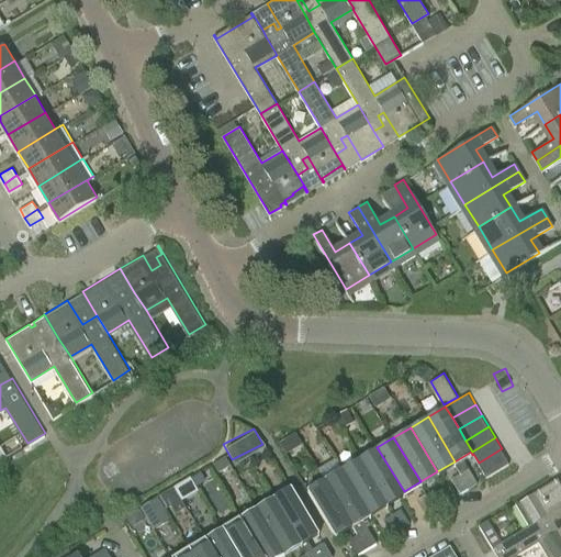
[(404,491),(377,447),(360,457),(386,502),(404,491)]
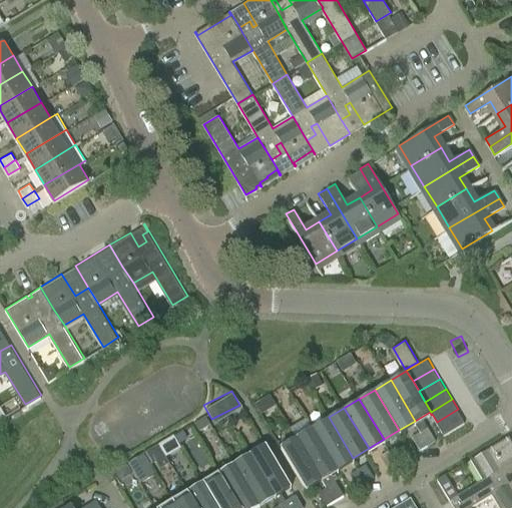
[(465,421),(458,409),(437,422),(444,434),(465,421)]
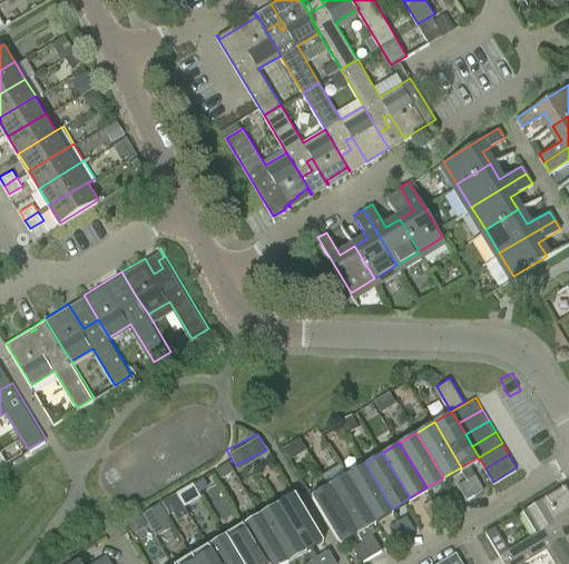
[(324,473),(331,483),(360,532),(364,538),(373,554),(381,548),(372,534),(368,526),(376,522),(374,518),(375,518),(347,473),(342,463),(324,473)]
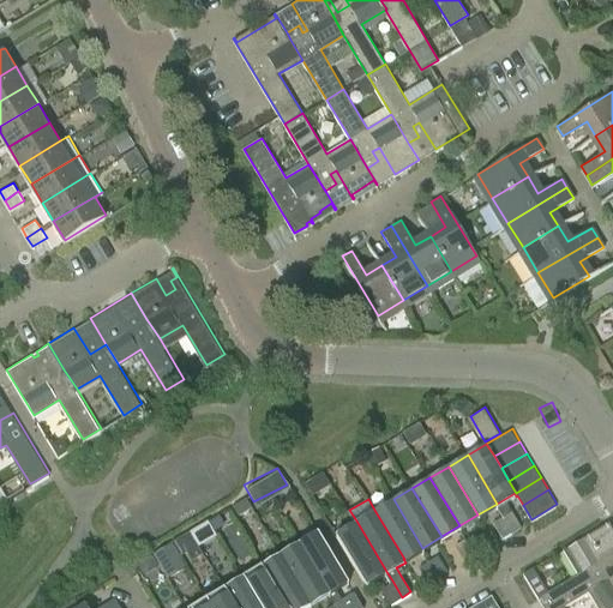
[(404,559),(422,548),(394,499),(374,510),(404,559)]
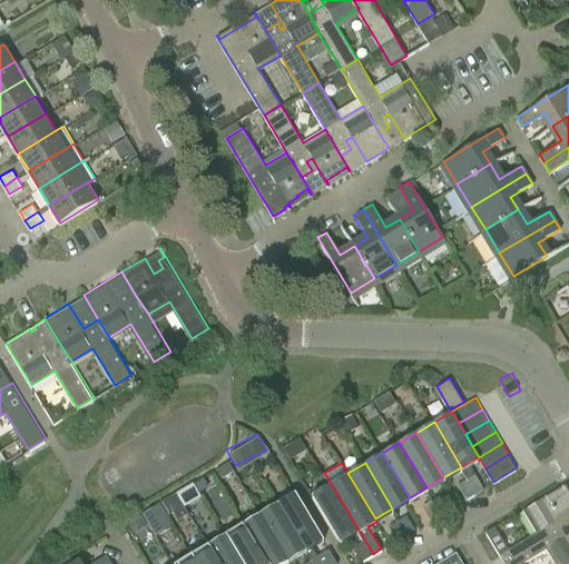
[(467,477),(476,492),(484,486),(476,473),(467,477)]
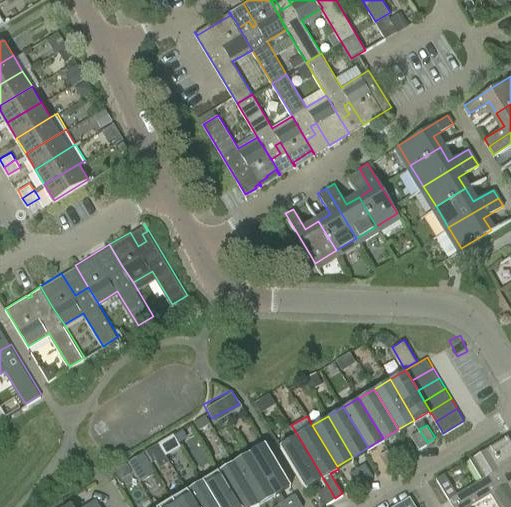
[(419,446),(427,442),(419,429),(411,434),(419,446)]
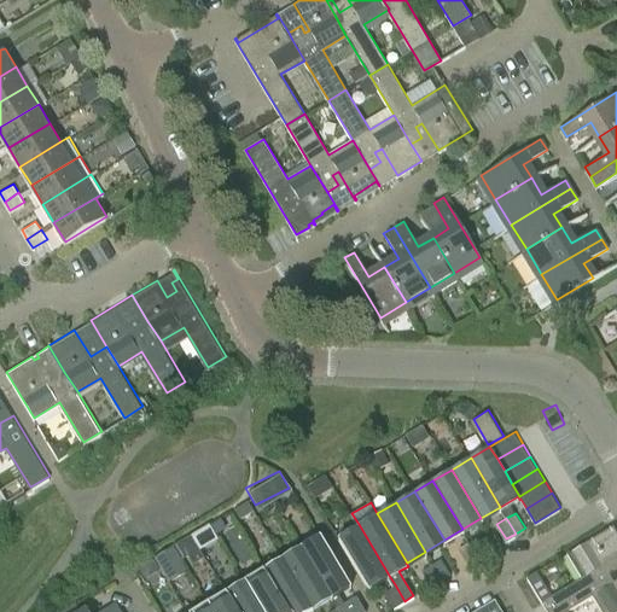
[(163,570),(215,538),(204,519),(151,551),(163,570)]
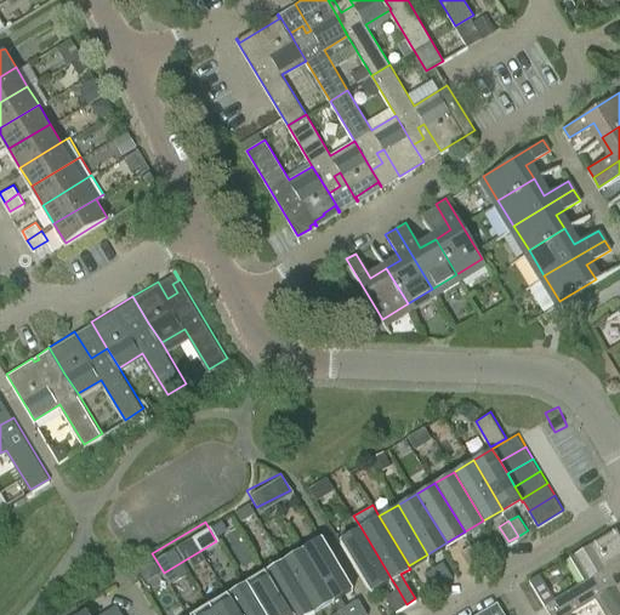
[(392,580),(360,527),(341,537),(373,591),(374,591),(371,587),(390,576),(391,580),(392,580)]
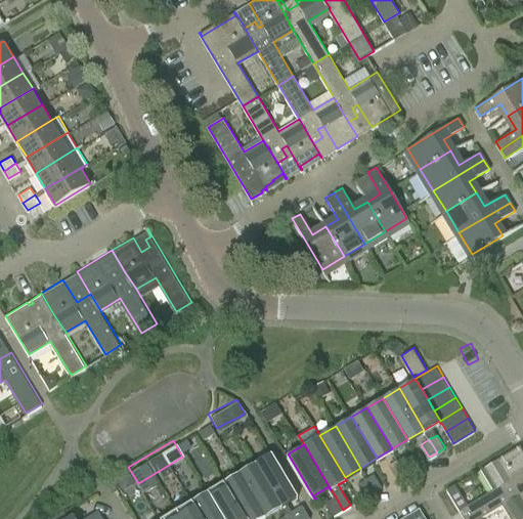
[(466,518),(478,518),(503,504),(503,503),(519,492),(522,490),(522,448),(520,444),(481,468),(493,488),(460,509),(466,518)]
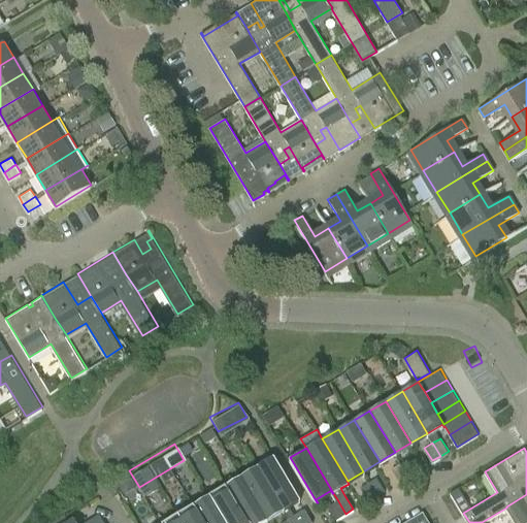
[(257,466),(283,508),(298,497),(300,500),(301,499),(274,456),(257,466)]
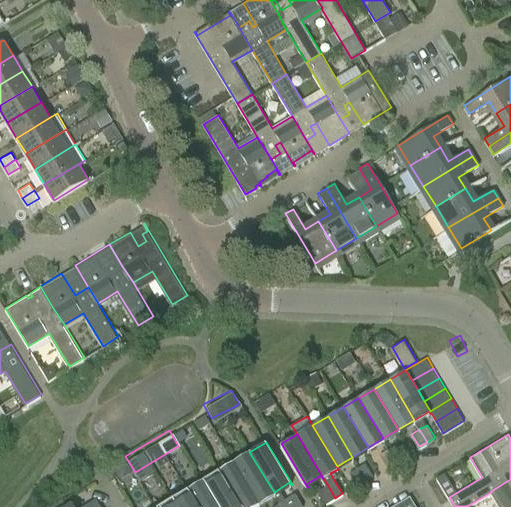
[(396,443),(388,448),(396,460),(403,456),(396,443)]
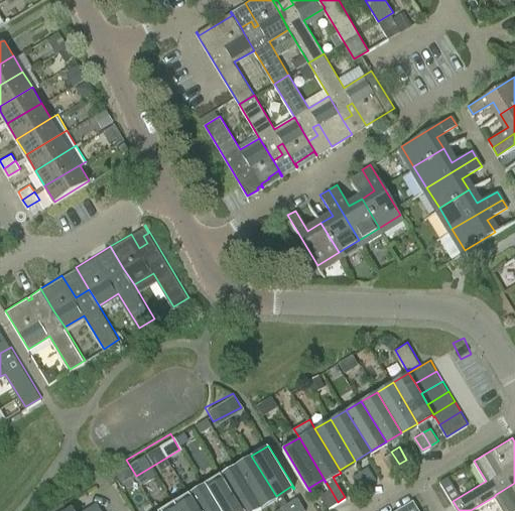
[(399,464),(391,452),(384,456),(391,469),(399,464)]
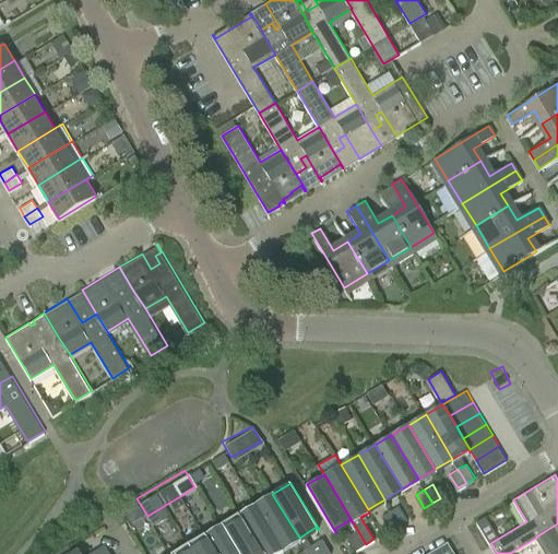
[(272,494),(256,504),(282,547),(299,538),(272,494)]
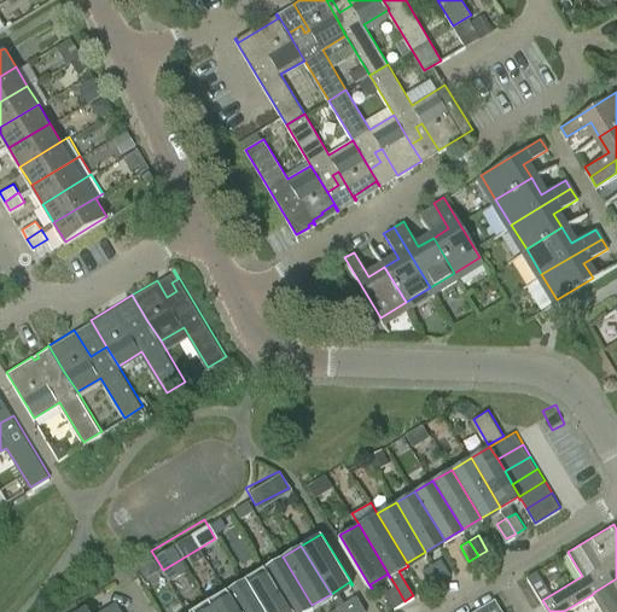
[(300,611),(312,605),(283,557),(265,567),(290,611),(300,611)]
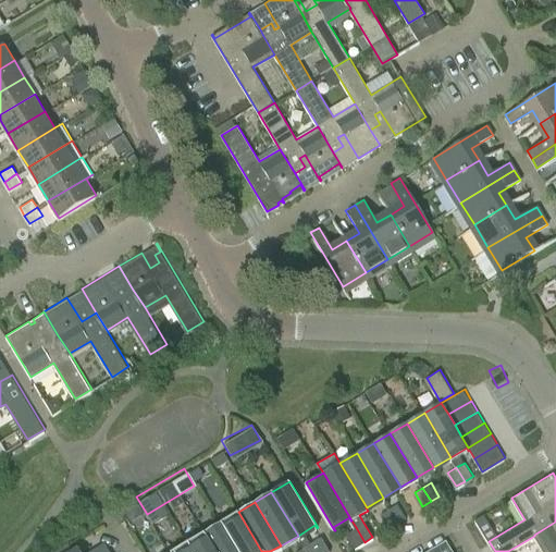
[(390,507),(397,522),(406,517),(397,503),(390,507)]
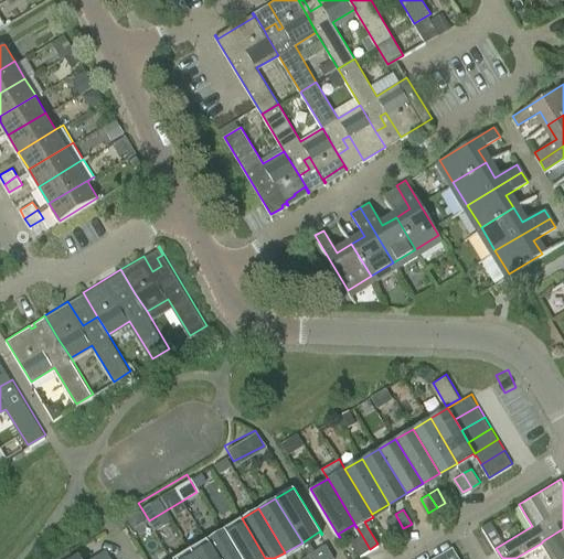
[(395,534),(403,528),(395,514),(386,519),(395,534)]
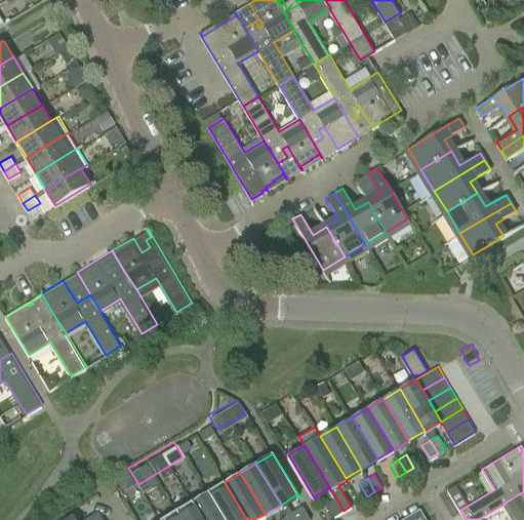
[(246,519),(225,482),(208,492),(225,519),(246,519)]
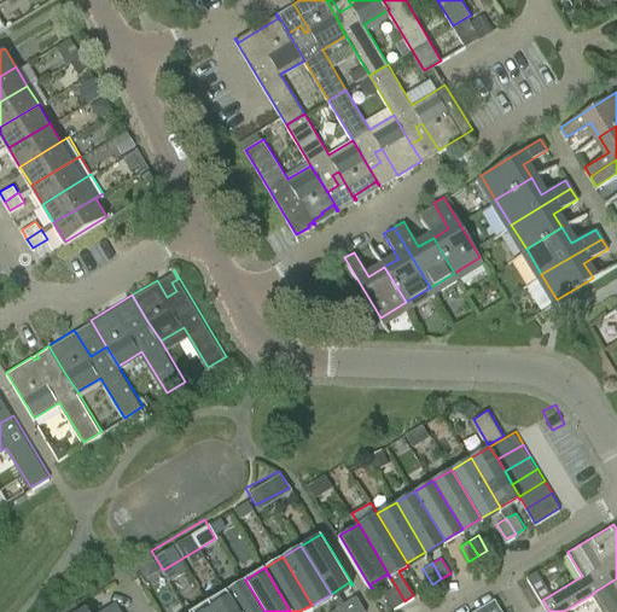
[(593,593),(593,594),(604,611),(616,611),(616,578),(612,581),(593,593)]
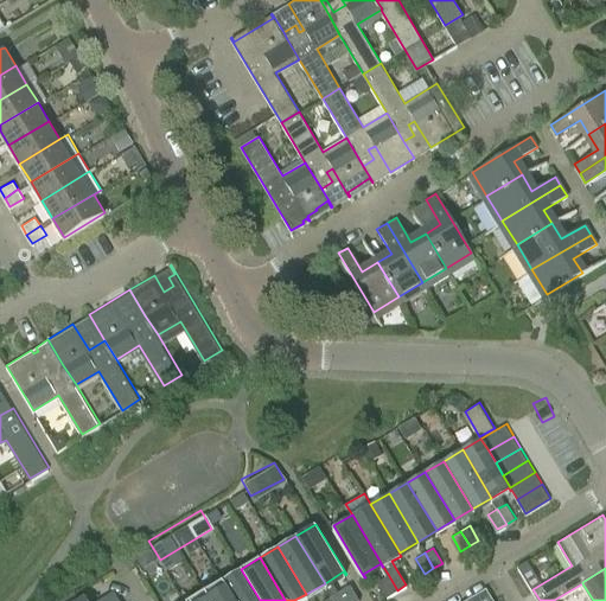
[(260,600),(241,569),(223,580),(236,600),(260,600)]
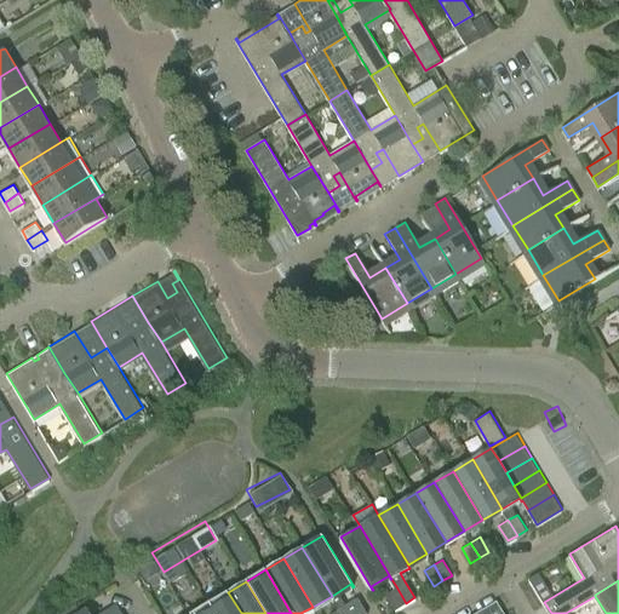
[(406,603),(396,586),(387,592),(396,608),(406,603)]
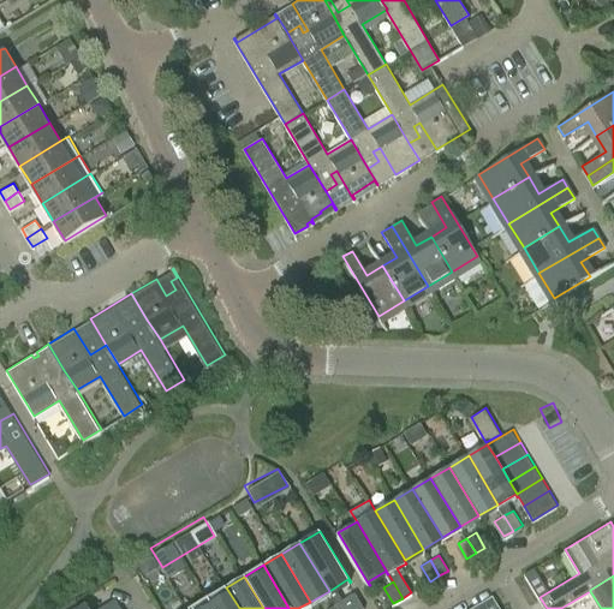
[(239,608),(226,587),(208,598),(214,608),(239,608)]
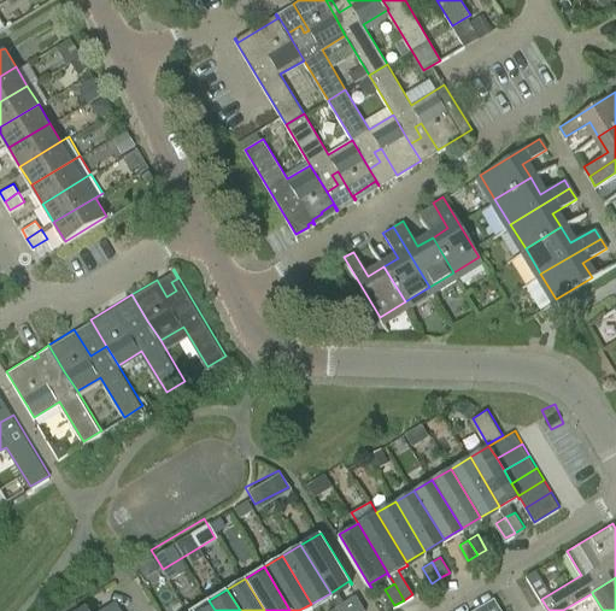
[(338,605),(340,610),(361,610),(365,609),(356,593),(338,605)]
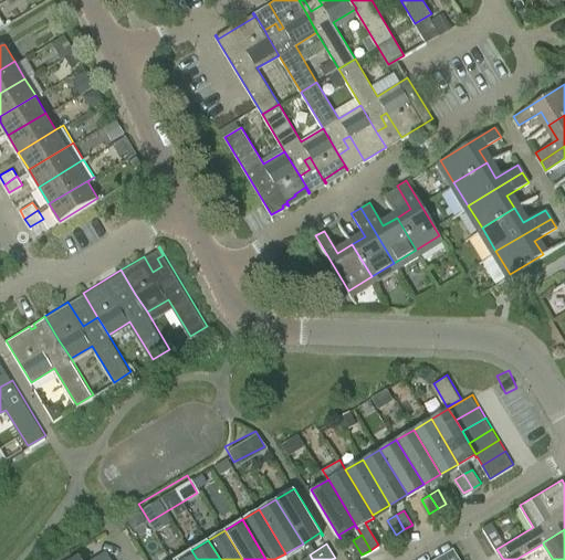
[(461,559),(453,546),(429,559),(461,559)]
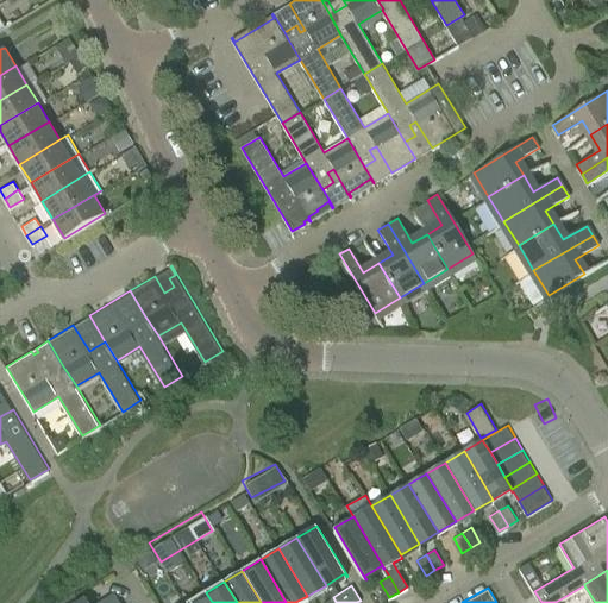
[(118,602),(120,602),(116,592),(114,591),(94,602),(83,602),(82,601),(86,598),(85,597),(75,602),(118,602)]
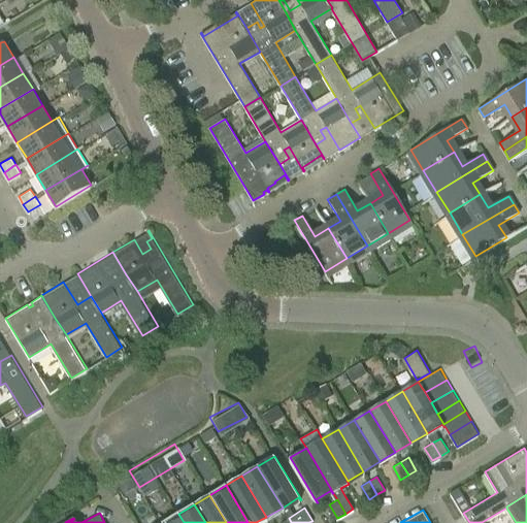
[(184,522),(178,514),(162,522),(184,522)]
